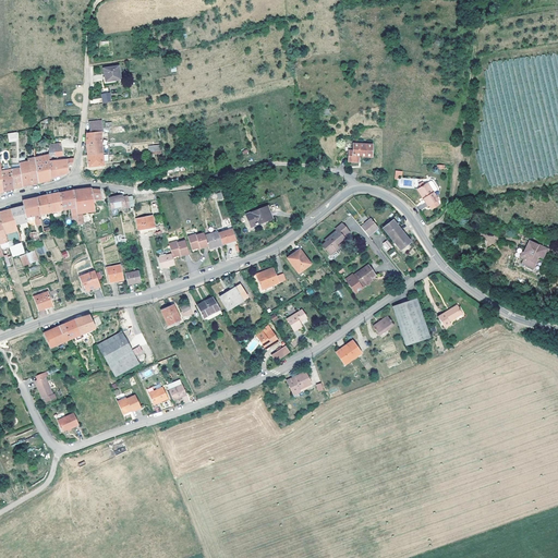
[(119,80),(119,73),(118,65),(102,68),(104,75),(104,76),(105,82),(114,81),(119,80)]
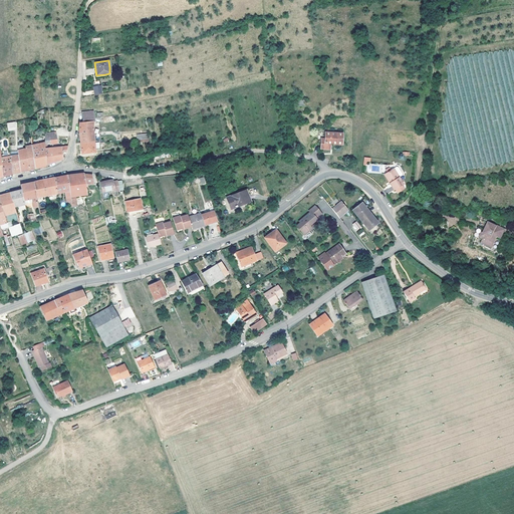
[(92,119),(92,117),(92,111),(80,112),(81,120),(78,120),(78,122),(91,122),(92,122),(92,119)]
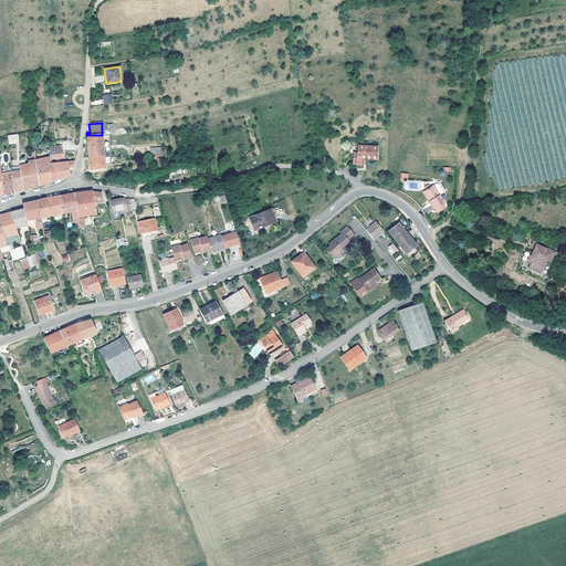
[(103,157),(101,135),(86,135),(86,143),(87,157),(103,157)]
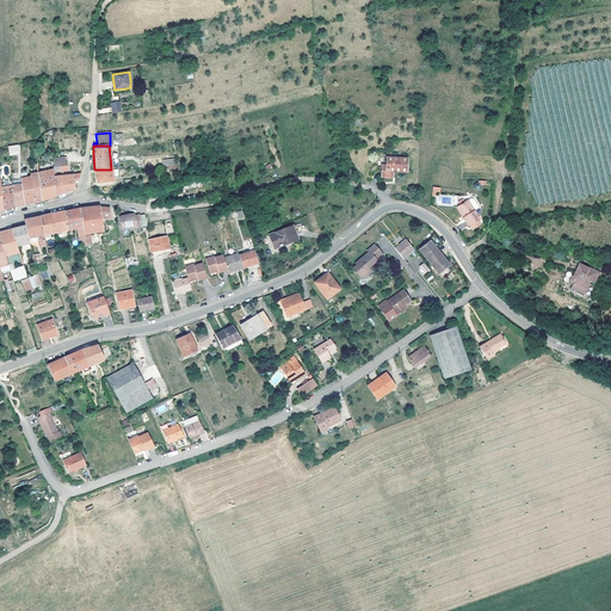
[(51,159),(53,167),(53,172),(67,171),(65,158),(51,159)]
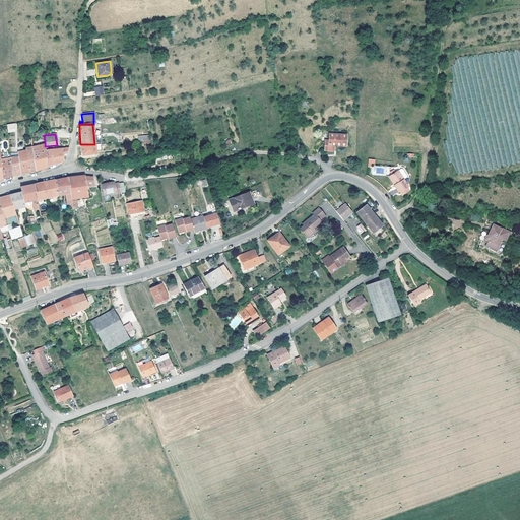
[(149,134),(138,135),(138,143),(149,143),(149,134)]
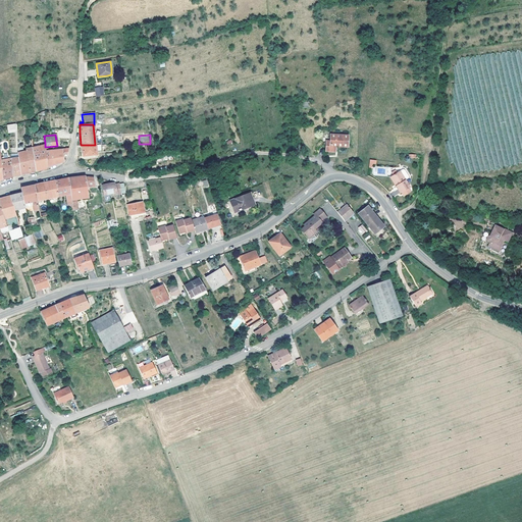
[(345,148),(345,136),(327,136),(327,143),(323,143),(323,153),(332,153),(332,147),(345,148)]
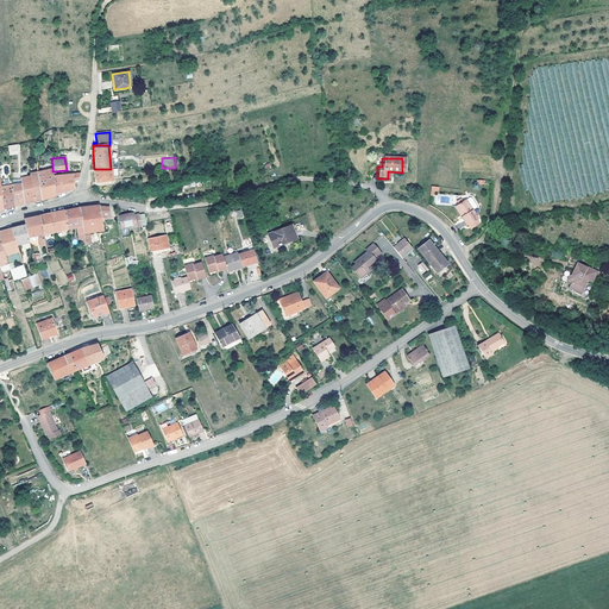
[(51,169),(37,173),(39,200),(46,198),(54,196),(54,195),(52,176),(52,171),(52,167),(51,167),(51,169)]
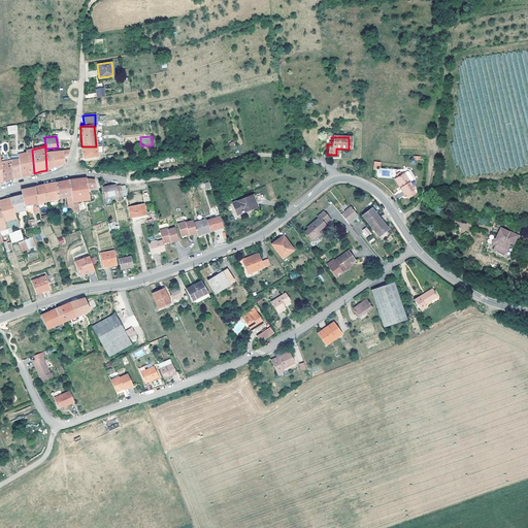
[(34,173),(32,150),(29,150),(26,151),(26,153),(29,174),(31,174),(34,173)]
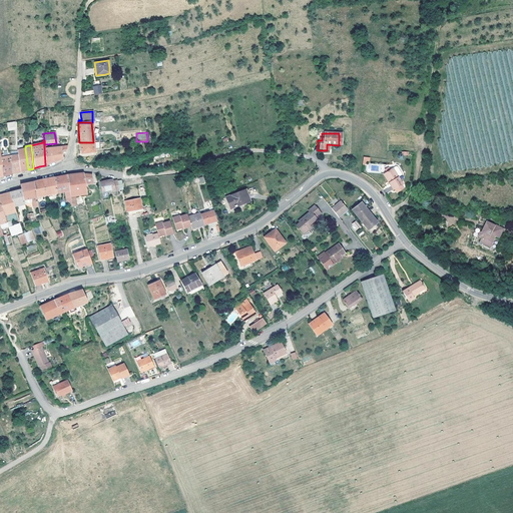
[(64,154),(66,146),(44,148),(45,164),(53,161),(61,158),(60,154),(64,154)]
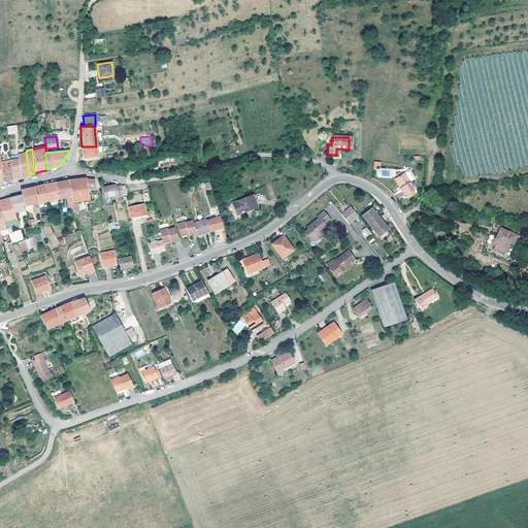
[(26,153),(18,155),(19,160),(19,164),(20,177),(24,176),(29,174),(26,153)]
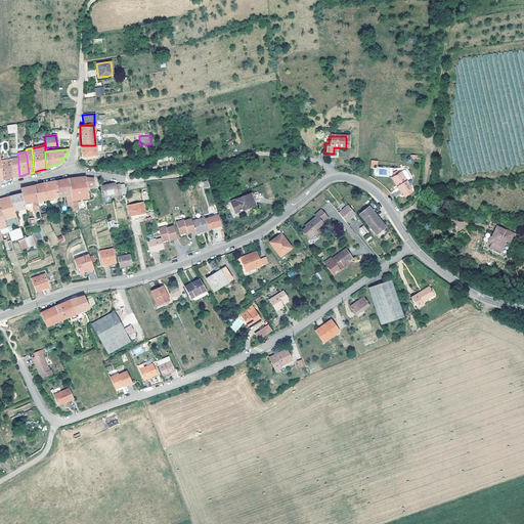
[(11,178),(10,165),(9,160),(0,161),(0,163),(2,180),(6,179),(11,178)]
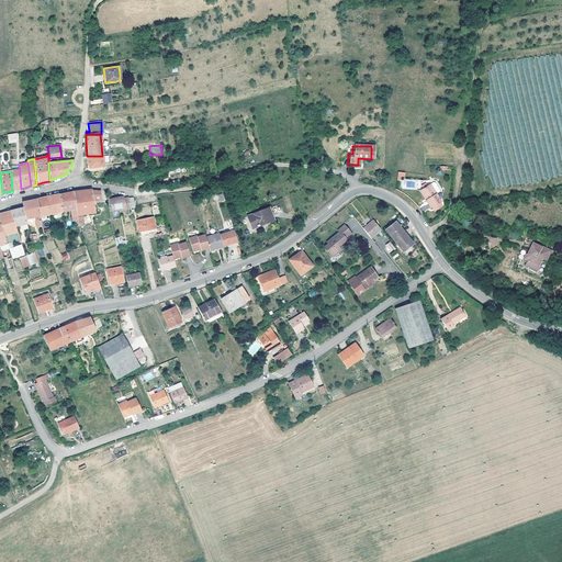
[(17,190),(21,189),(20,175),(11,177),(12,191),(17,190)]
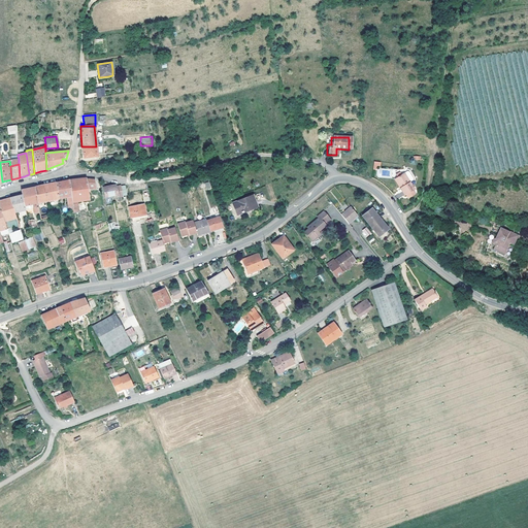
[(402,176),(398,178),(397,179),(403,188),(401,189),(406,196),(407,196),(409,200),(417,195),(415,191),(416,191),(410,183),(414,180),(415,177),(410,172),(408,172),(405,173),(405,174),(402,176)]
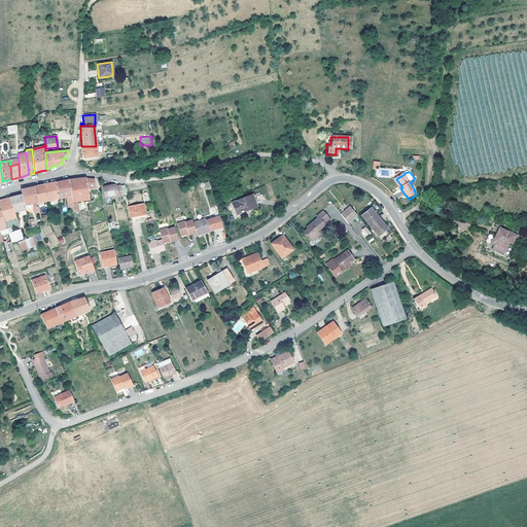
[(76,179),(67,180),(71,203),(75,202),(88,200),(86,188),(95,189),(93,180),(85,179),(84,178),(76,179)]
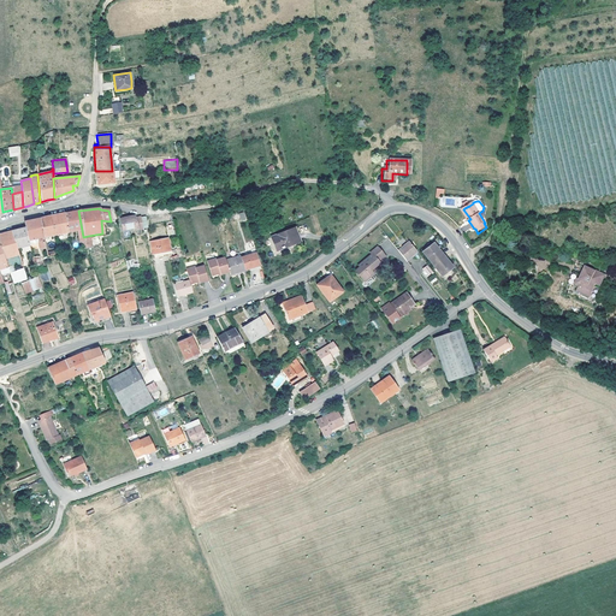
[(83,237),(78,211),(70,212),(63,214),(64,214),(66,232),(75,231),(76,238),(83,237)]
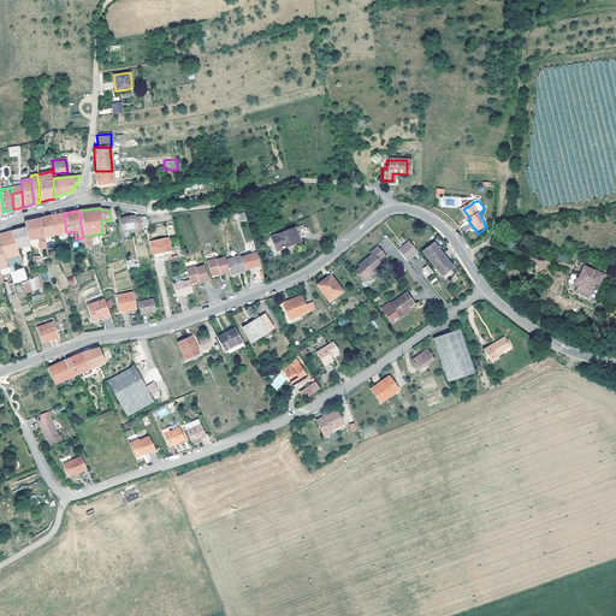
[(66,232),(64,214),(58,217),(55,217),(54,215),(45,218),(45,219),(43,219),(39,220),(42,237),(66,232)]
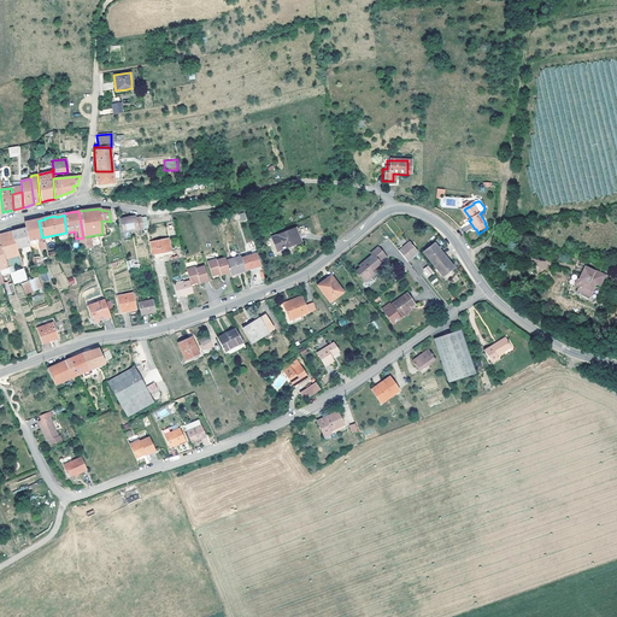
[(136,229),(136,233),(142,231),(140,218),(134,219),(134,217),(118,221),(121,233),(136,229)]
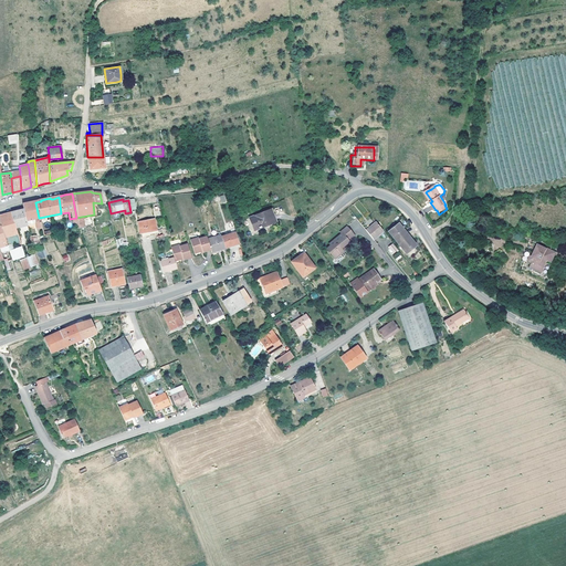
[(21,203),(22,209),(24,221),(27,220),(33,219),(34,228),(40,227),(39,218),(35,202),(35,201),(28,202),(21,203)]
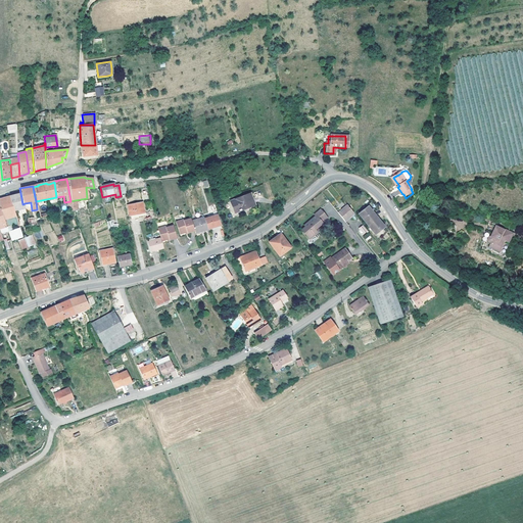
[(24,208),(22,204),(20,193),(7,197),(0,198),(0,210),(3,220),(14,217),(15,220),(18,219),(17,212),(14,214),(13,210),(18,209),(20,208),(21,214),(19,214),(22,227),(21,227),(18,228),(6,232),(9,240),(9,241),(20,237),(19,234),(29,231),(27,221),(24,211),(24,208)]
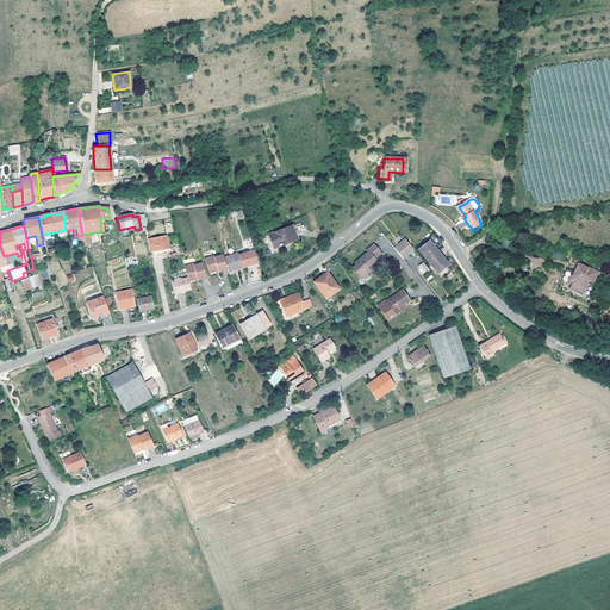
[(273,249),(296,241),(291,228),(268,236),(273,249)]
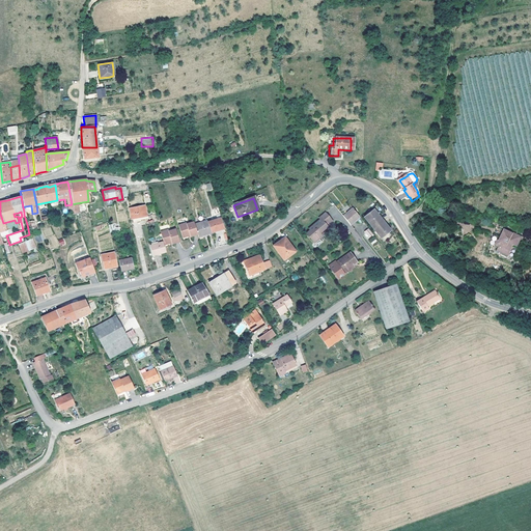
[(129,210),(131,220),(145,217),(144,207),(129,210)]
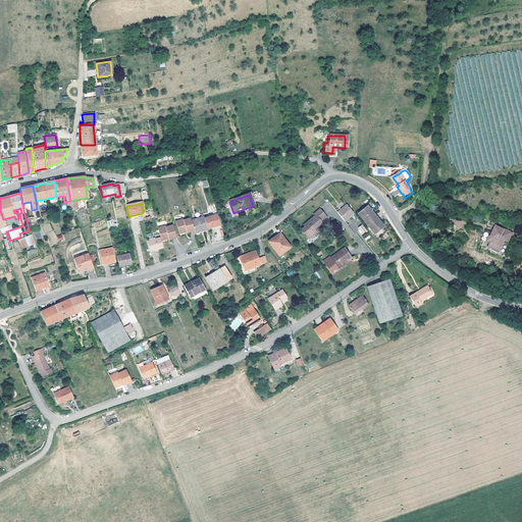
[(346,207),(337,213),(345,222),(352,215),(346,207)]
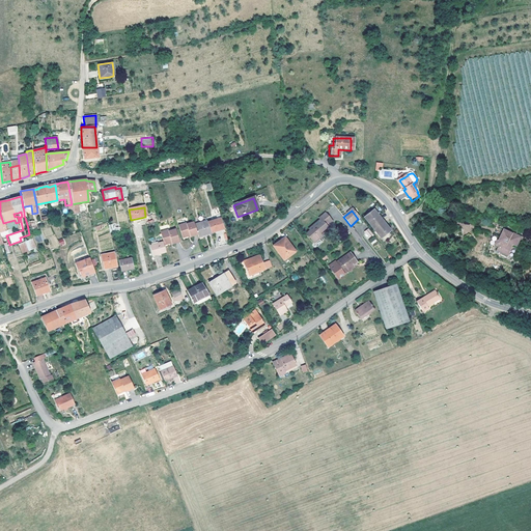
[(386,234),(390,232),(373,211),(369,213),(365,217),(363,218),(380,240),(382,239),(386,234)]
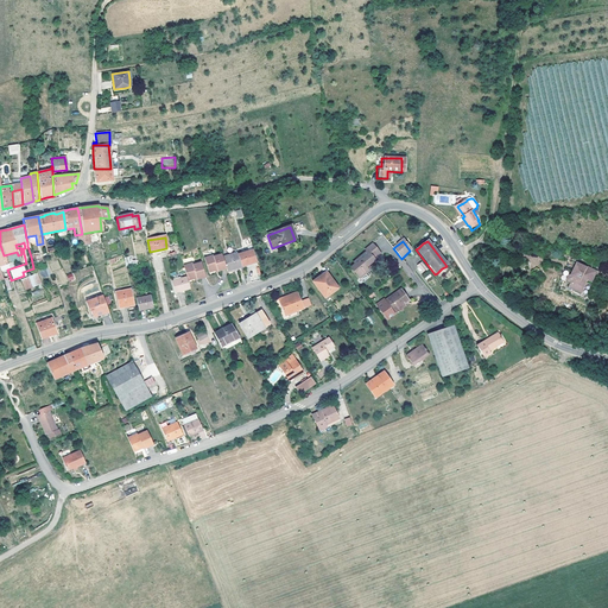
[(35,245),(31,246),(27,246),(31,257),(37,255),(35,245)]
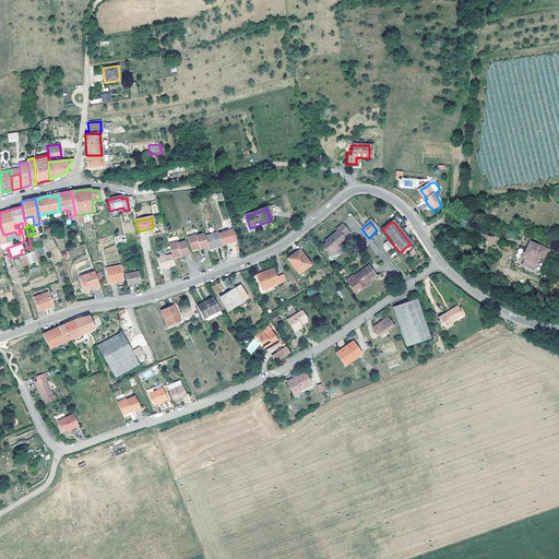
[(341,245),(345,241),(344,239),(345,238),(344,237),(348,234),(342,226),(336,230),(337,233),(325,242),(326,244),(322,247),(330,257),(339,250),(336,248),(335,247),(340,244),(341,245)]
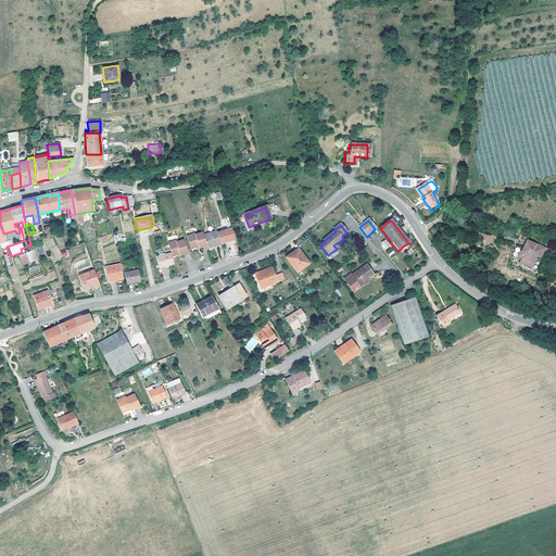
[(216,230),(219,242),(234,238),(229,227),(216,230)]
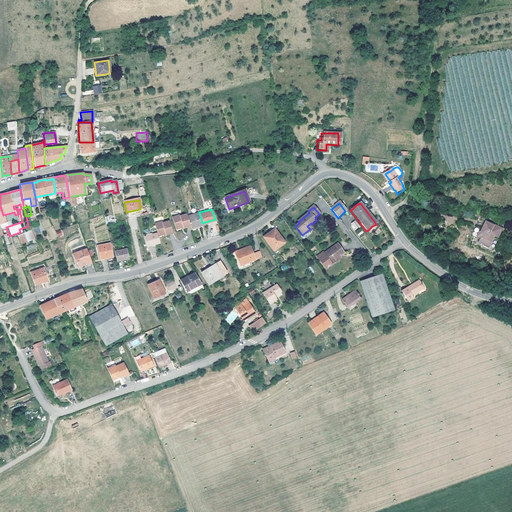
[(198,211),(186,215),(189,225),(190,227),(202,223),(199,212),(198,211)]
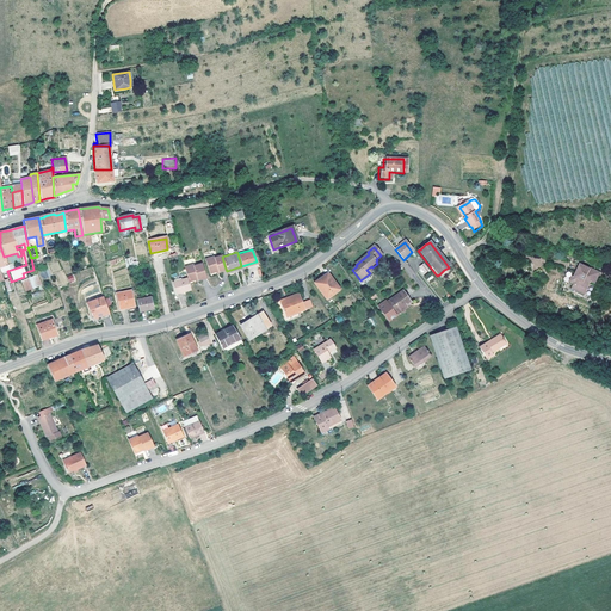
[(213,254),(204,258),(204,260),(208,272),(216,270),(216,271),(226,269),(222,257),(221,254),(213,257),(213,254)]
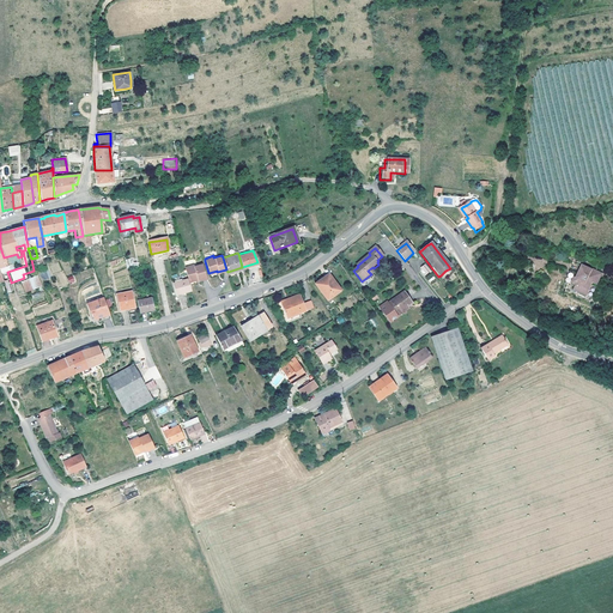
[(192,263),(183,266),(186,277),(187,280),(195,278),(196,279),(205,277),(204,274),(201,262),(193,265),(192,263)]
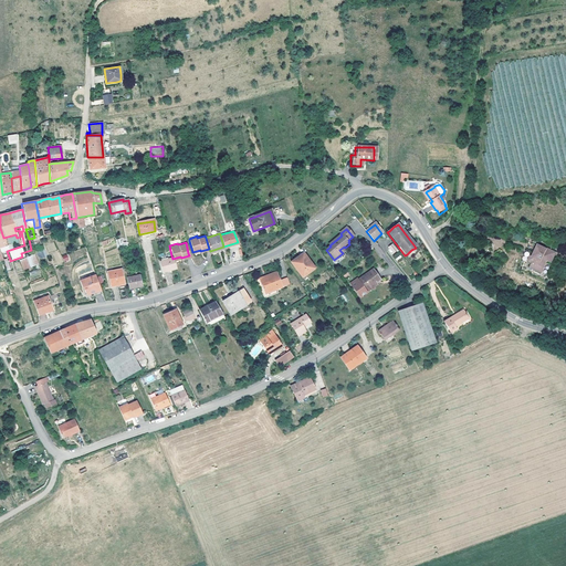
[(557,254),(549,250),(548,252),(545,251),(546,250),(541,248),(536,254),(538,255),(536,260),(534,259),(533,258),(531,263),(534,265),(532,270),(543,275),(548,263),(553,264),(557,254)]
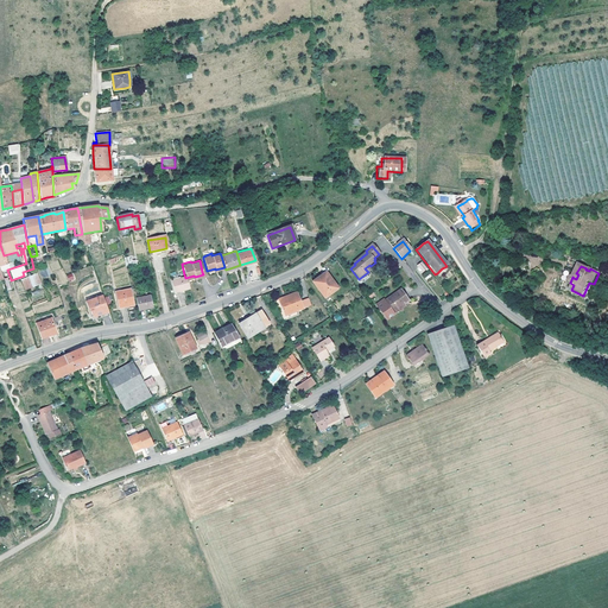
[(325,272),(312,282),(324,298),(337,289),(325,272)]
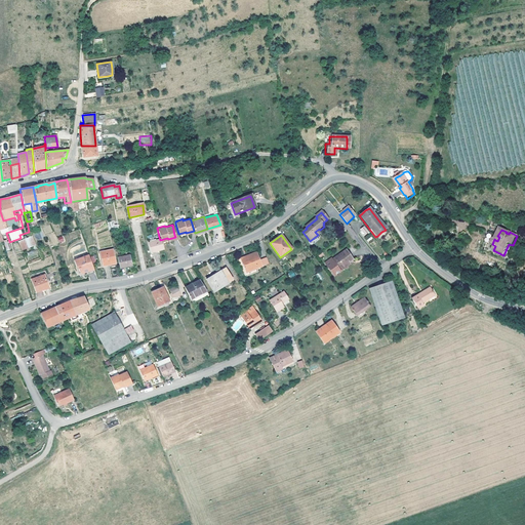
[(24,263),(36,259),(29,237),(16,241),(21,253),(24,263)]
